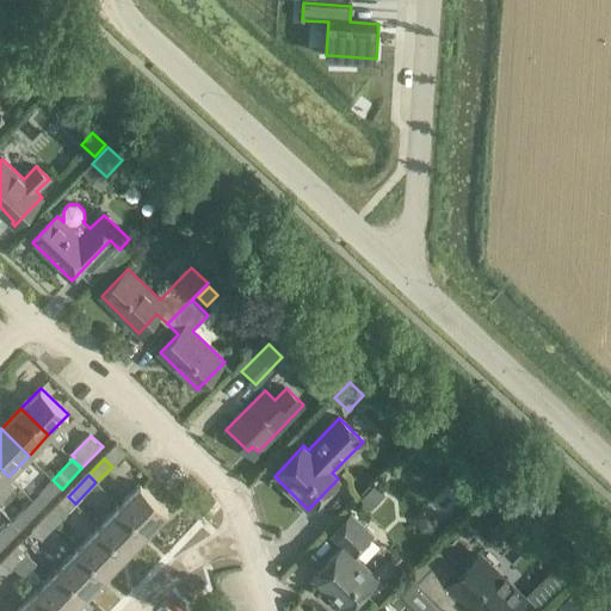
[(62,489),(53,480),(32,500),(42,510),(62,489)]
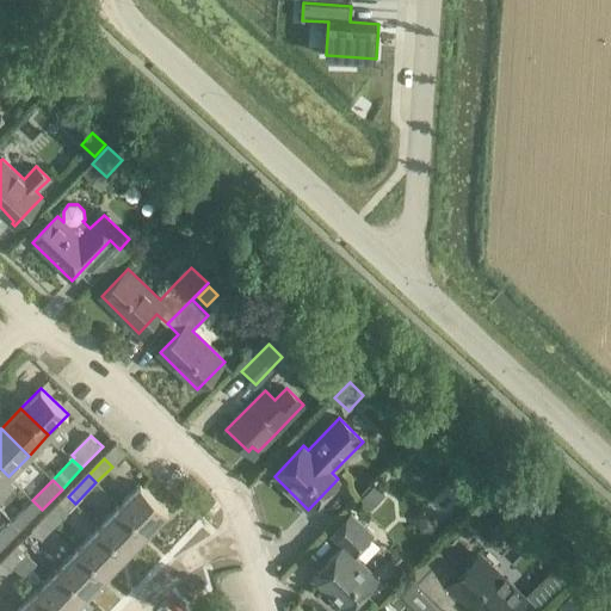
[(119,505),(147,532),(168,511),(141,485),(119,505)]
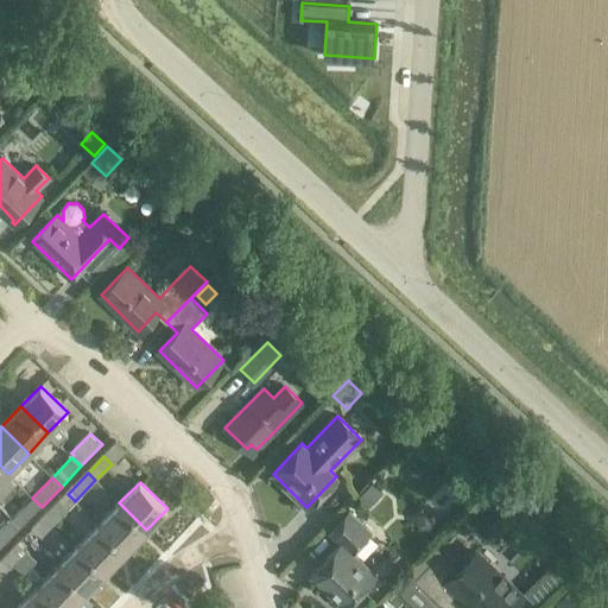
[(385,494),(373,482),(360,495),(372,507),(385,494)]
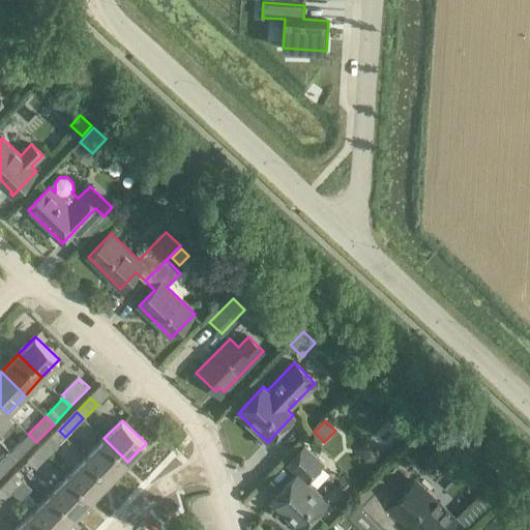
[(59,431),(41,449),(48,455),(65,437),(59,431)]
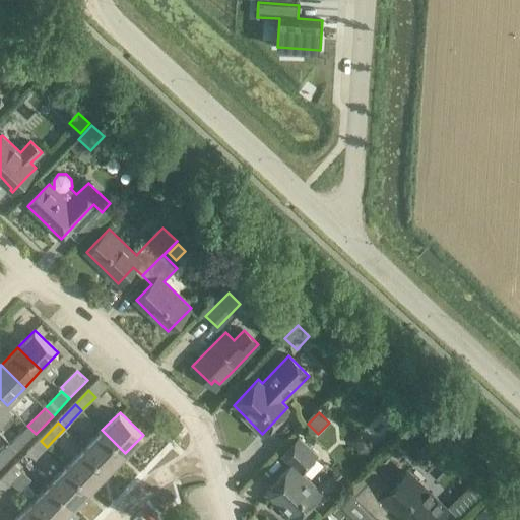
[(36,434),(27,426),(11,444),(18,451),(36,434)]
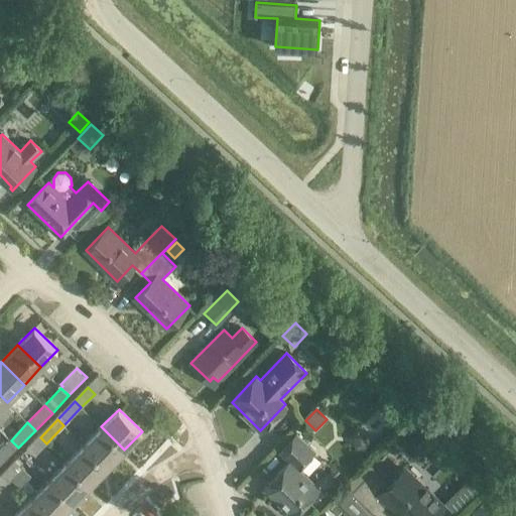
[(124,449),(101,426),(84,444),(107,468),(124,449)]
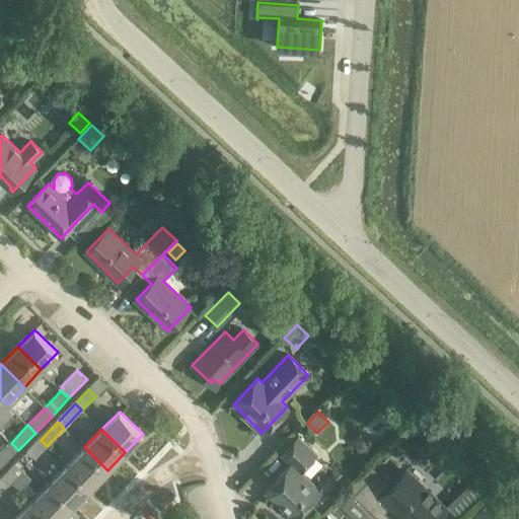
[(361,435),(355,441),(357,450),(366,452),(372,446),(370,437),(361,435)]
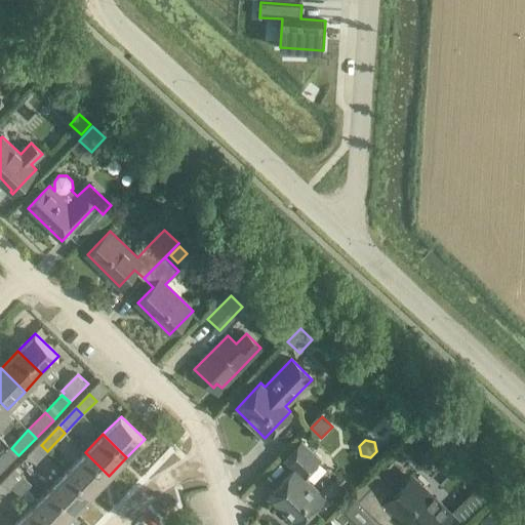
[(301,441),(298,444),(284,458),(294,469),(268,496),(297,524),(312,511),(325,496),(305,476),(321,459),(301,441)]
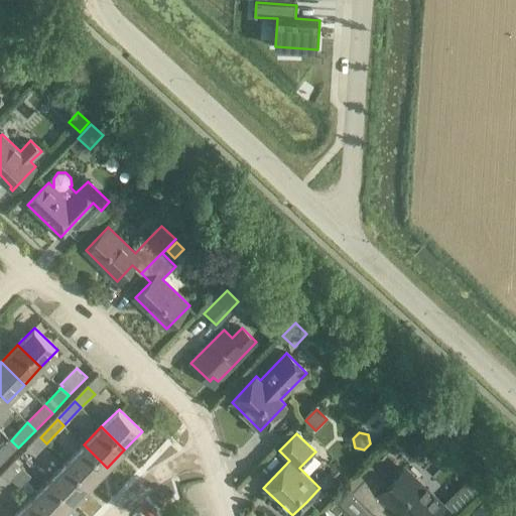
[(40,437),(28,449),(34,456),(46,443),(40,437)]
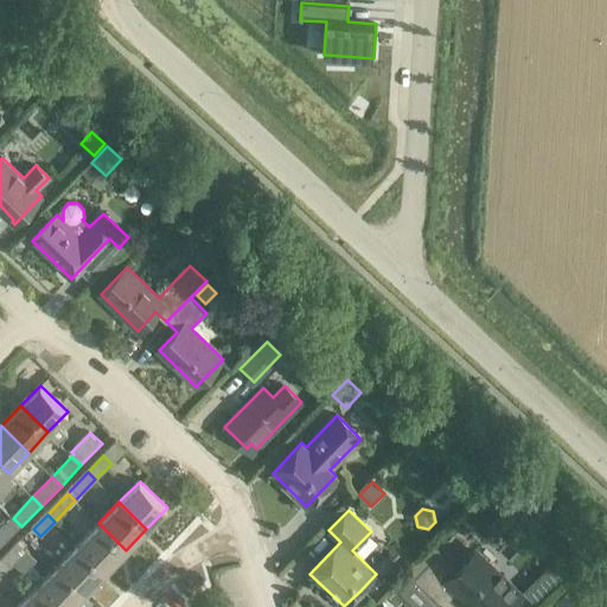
[(13,518),(0,530),(0,544),(2,547),(21,526),(13,518)]
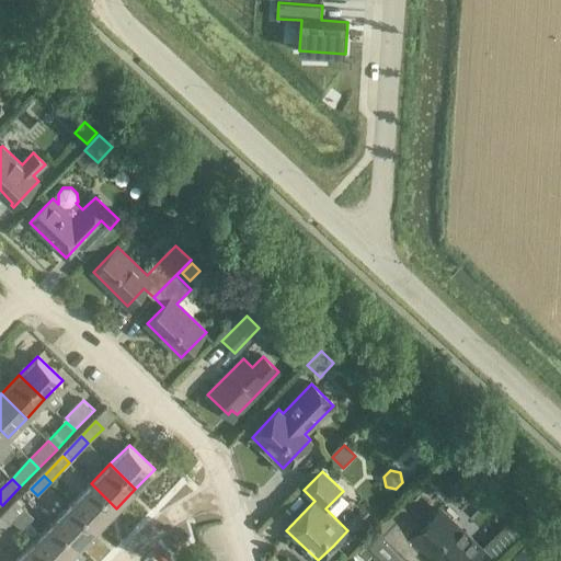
[(72,503),(98,528),(116,508),(91,483),(72,503)]
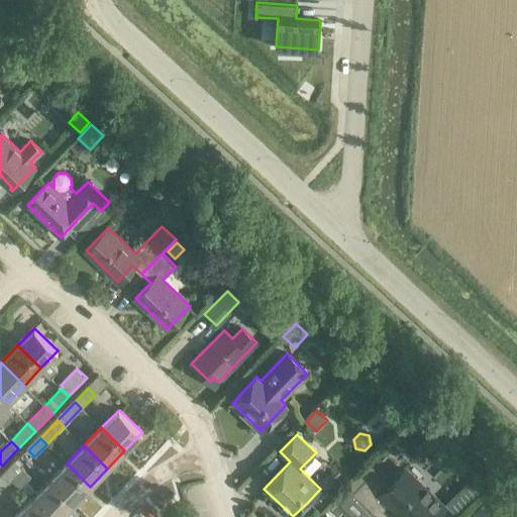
[(4,473),(11,480),(23,468),(16,460),(4,473)]
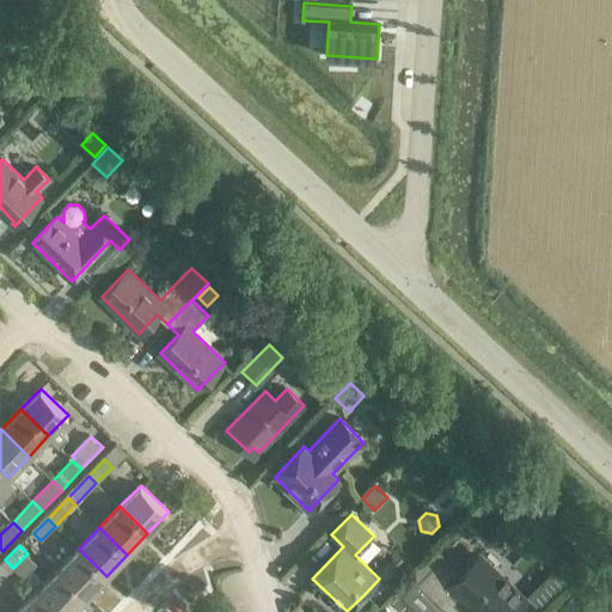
[(106,576),(79,549),(57,570),(86,597),(106,576)]
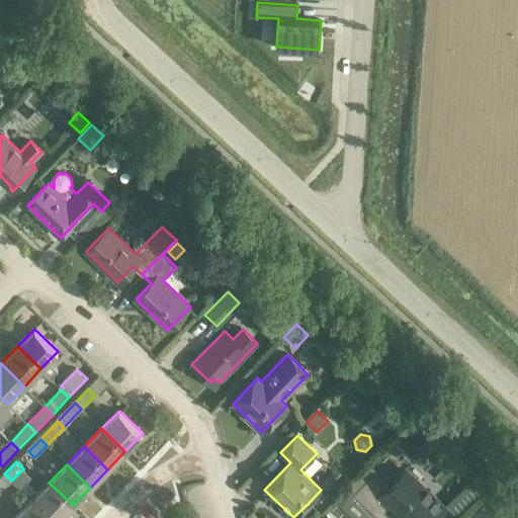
[(404,517),(434,517),(444,508),(406,471),(393,485),(376,469),(353,494),(376,517),(377,517),(391,517),(398,512),(404,517)]
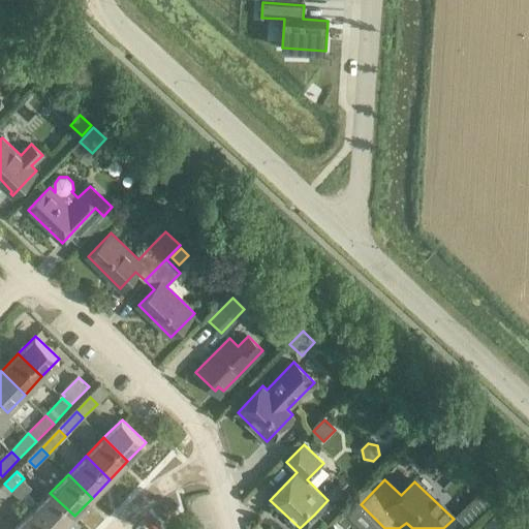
[(11,491),(4,484),(0,487),(0,502),(1,503),(11,491)]
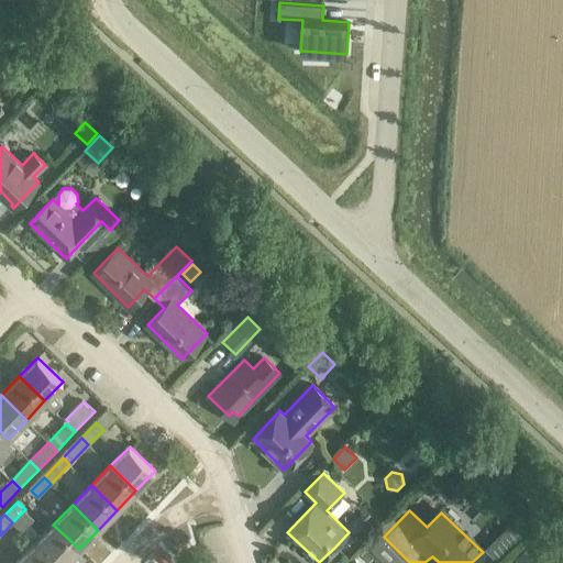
[(65,562),(79,549),(53,525),(34,544),(54,562),(65,562)]
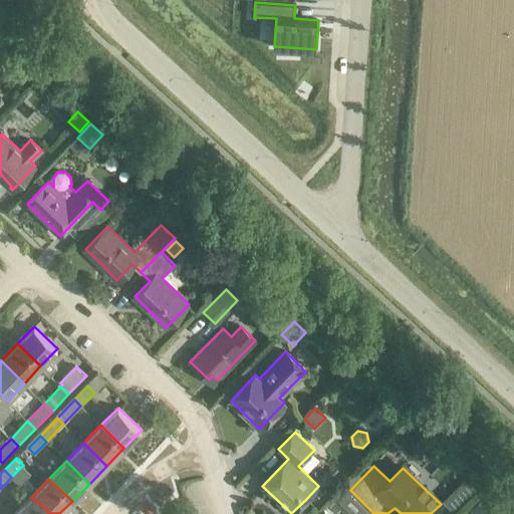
[(508,513),(502,507),(487,493),(470,511),(472,513),(508,513)]
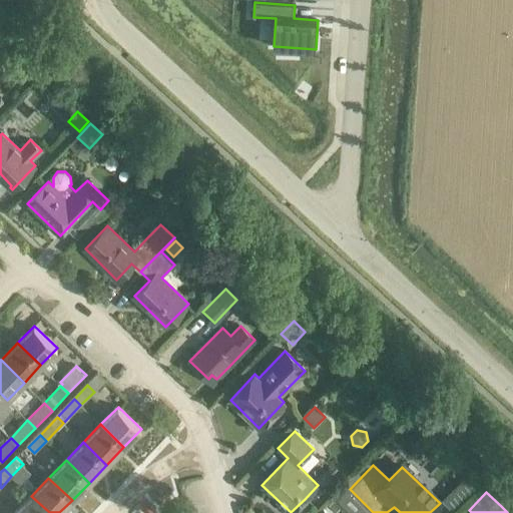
[(49,512),(31,496),(14,512),(49,512)]
